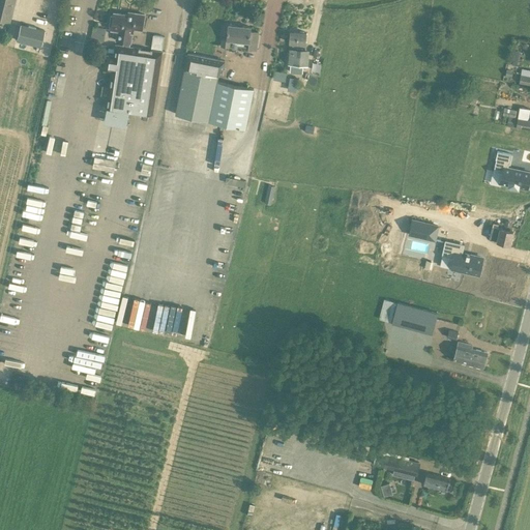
[(0,0),(0,20),(9,22),(15,0),(0,0)]
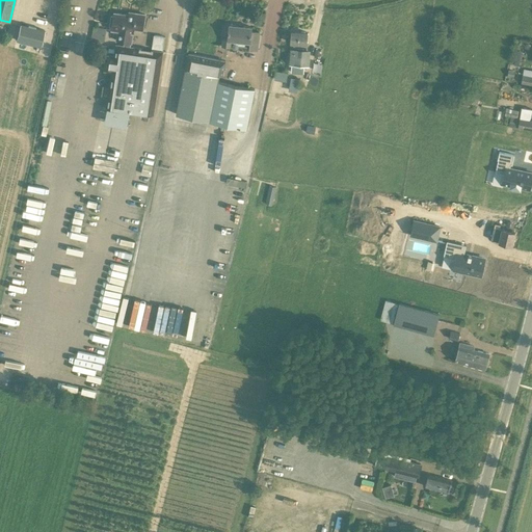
[(154,115),(163,52),(131,47),(131,43),(132,43),(133,32),(134,33),(134,29),(143,30),(145,15),(136,14),(136,16),(114,12),(114,16),(111,15),(110,26),(112,26),(112,29),(118,30),(117,41),(125,42),(124,46),(116,45),(115,56),(113,57),(111,58),(109,59),(108,61),(108,65),(108,67),(109,70),(111,71),(112,72),(107,108),(154,115)]
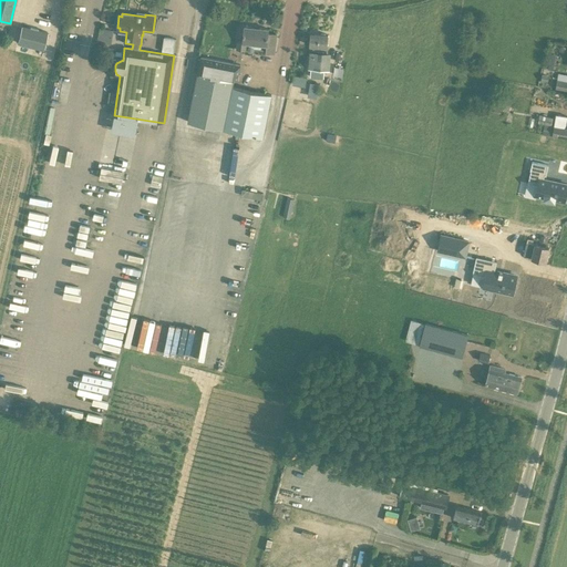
[(21,26),(17,44),(42,51),(48,32),(21,26)]
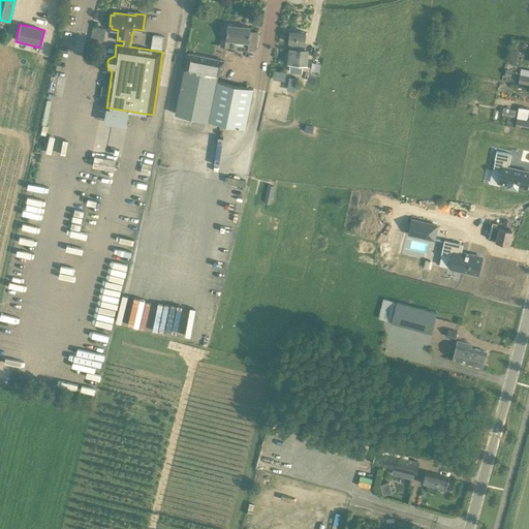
[(256,51),(258,32),(250,31),(250,27),(228,25),(226,38),(221,38),(220,45),(229,48),(230,40),(249,42),(249,50),(256,51)]
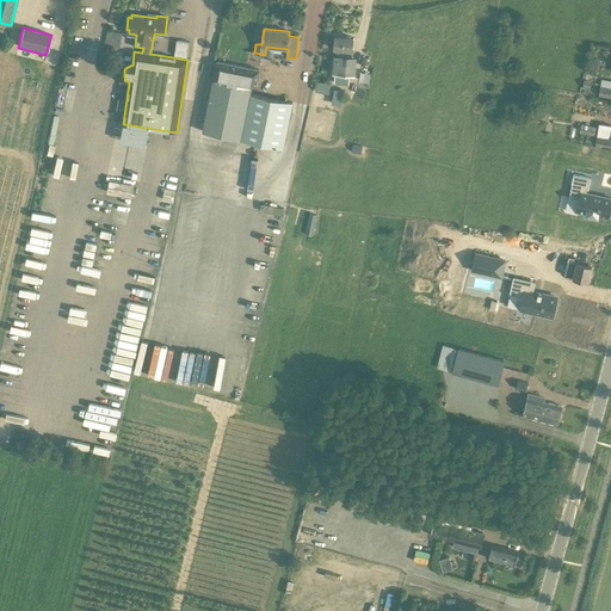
[(355,37),(335,36),(334,50),(333,73),(341,74),(340,82),(349,84),(350,74),(351,74),(352,56),(340,55),(340,49),(353,50),(355,37)]
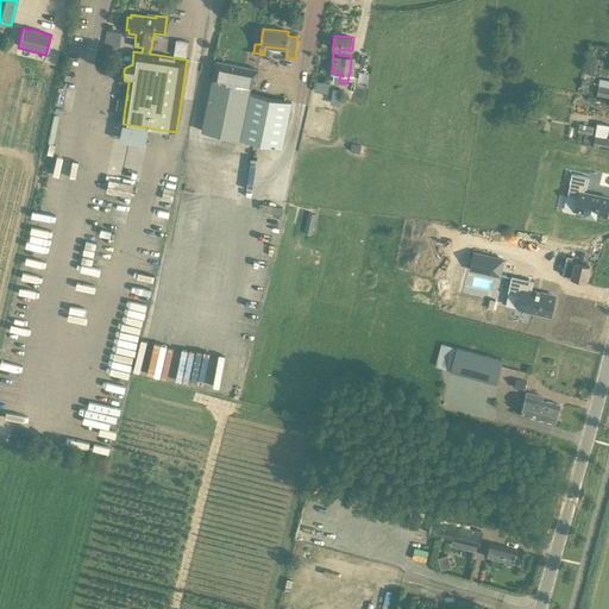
[(176,39),(174,54),(187,56),(189,42),(176,39)]
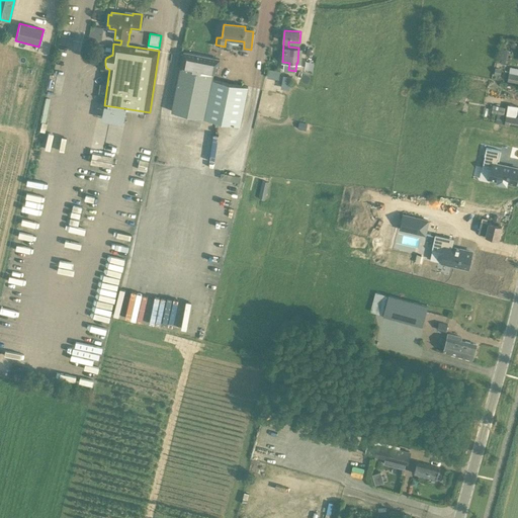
[(209,57),(184,52),(172,111),(241,125),(248,87),(216,80),(220,59),(209,57)]
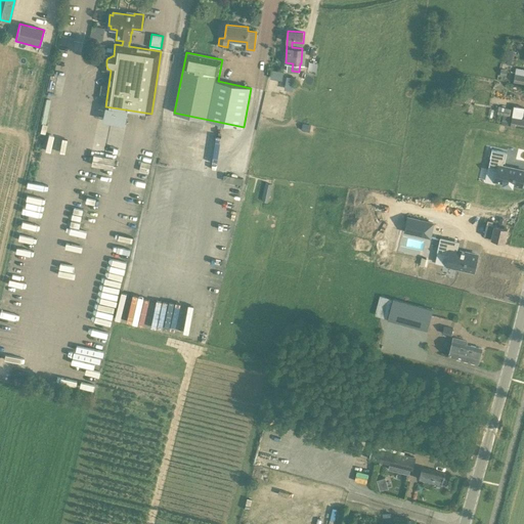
[(280,79),(282,71),(270,69),(268,77),(280,79)]
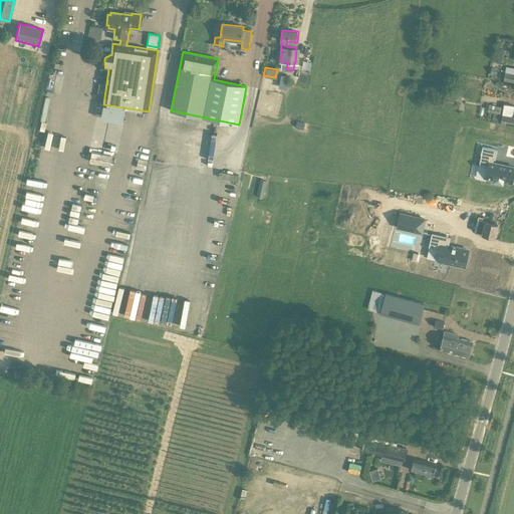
[(513,73),(505,72),(504,81),(513,82),(513,73)]
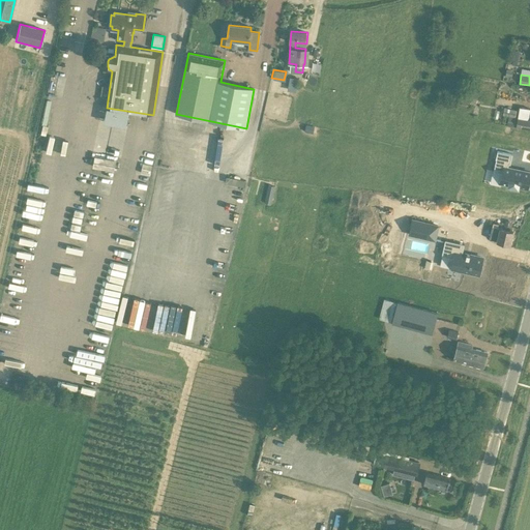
[(296,90),(297,77),(288,77),(287,90),(296,90)]
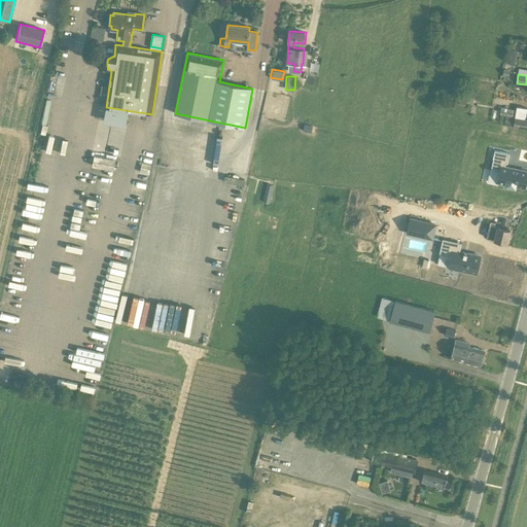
[(526,115),(525,118),(513,116),(514,108),(501,106),(500,114),(505,115),(504,124),(514,127),(526,128),(526,115)]
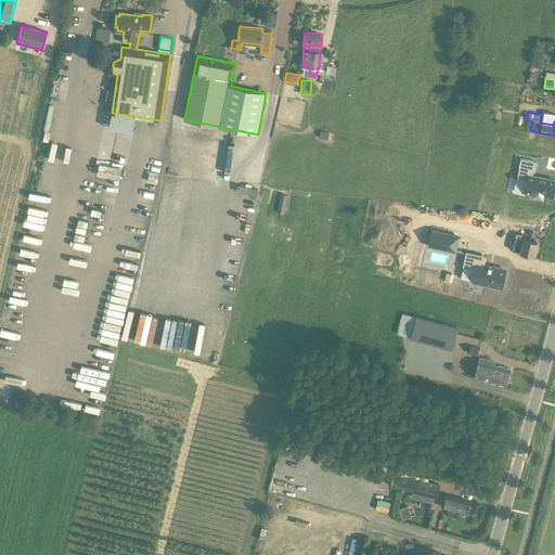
[(95,171),(107,175),(108,170),(110,170),(111,166),(98,163),(95,171)]
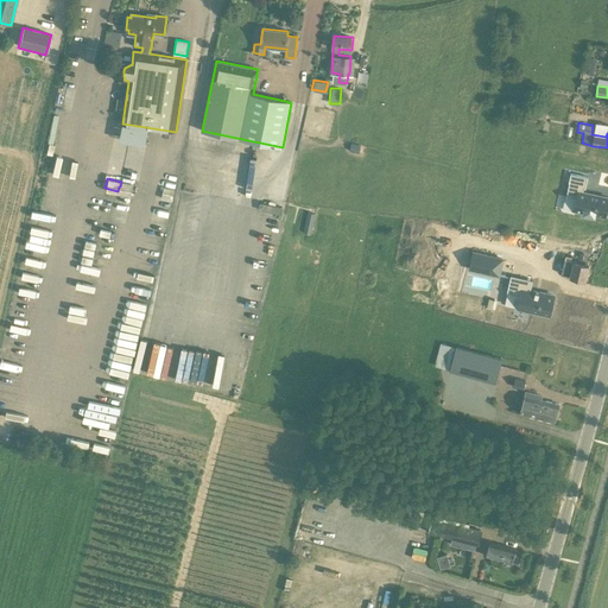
[(607,223),(607,201),(586,198),(582,220),(607,225),(607,223)]
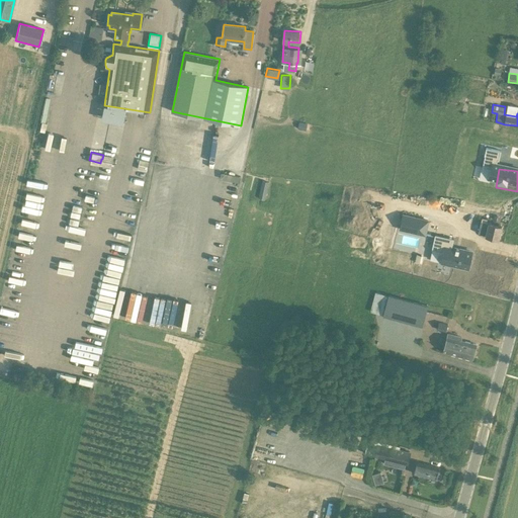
[(269,183),(262,181),(258,198),(266,200),(269,183)]
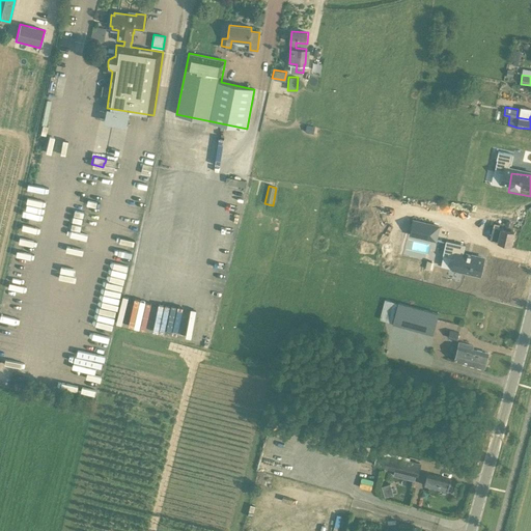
[(475,205),(473,215),(487,217),(488,208),(475,205)]
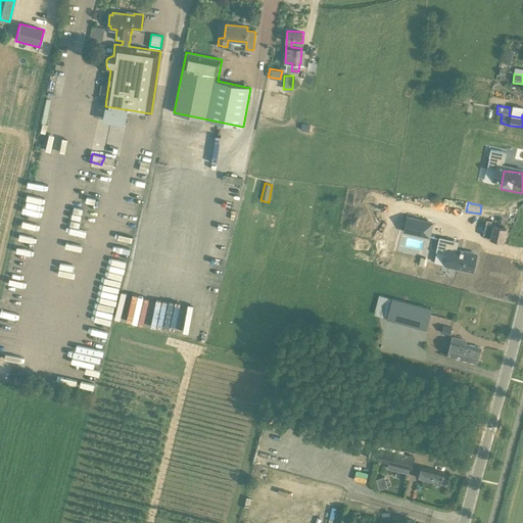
[(429,236),(429,235),(432,222),(408,217),(403,231),(429,236)]
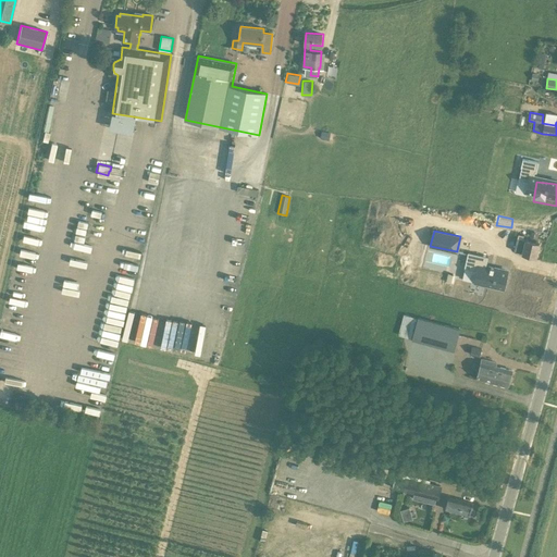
[(535,257),(537,240),(521,239),(519,255),(535,257)]
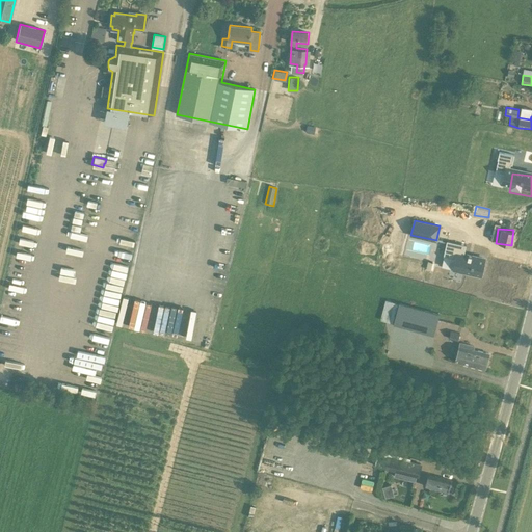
[(451,255),(448,269),(476,275),(480,256),(454,249),(456,240),(442,237),(437,251),(451,255)]
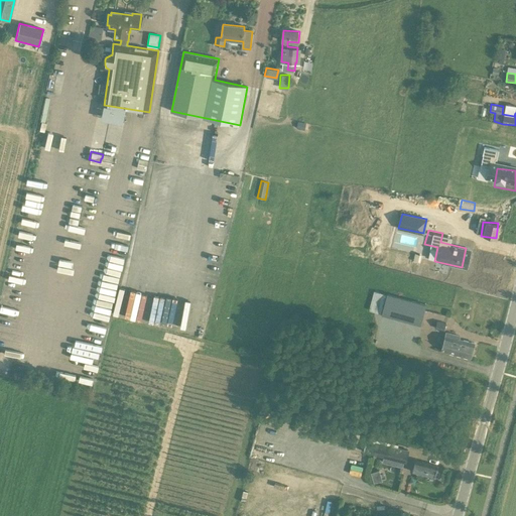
[(224,244),(226,234),(210,232),(209,243),(224,244)]
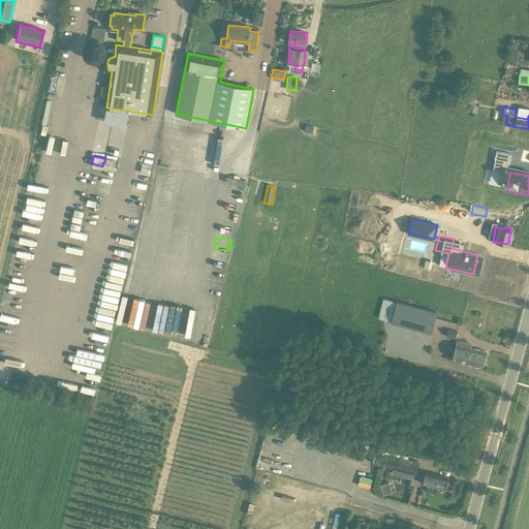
[(142,328),(148,301),(128,296),(122,323),(142,328)]
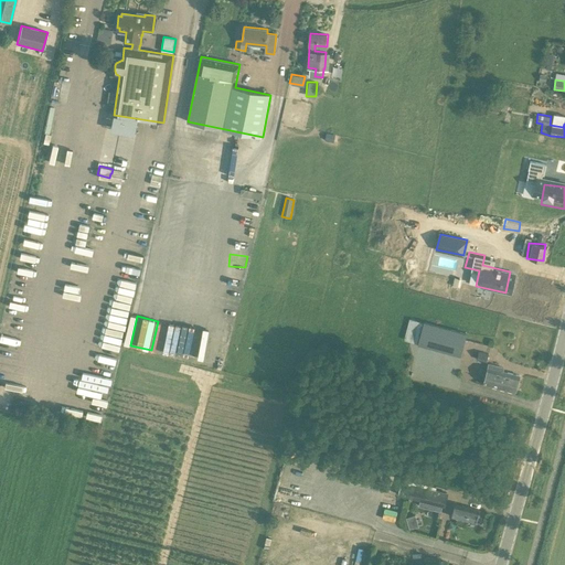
[(467,333),(425,322),(418,344),(460,355),(467,333)]
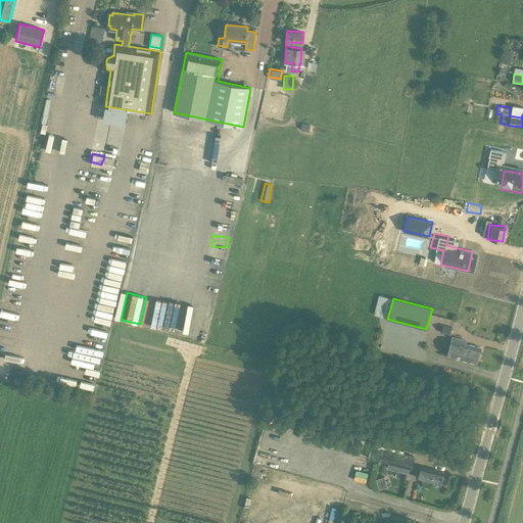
[(92,314),(87,345),(104,349),(110,317),(92,314)]
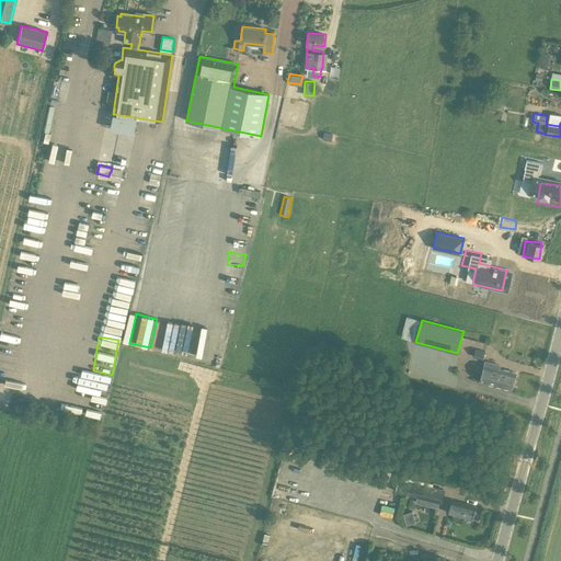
[(485,352),(476,350),(473,357),(483,361),(485,352)]
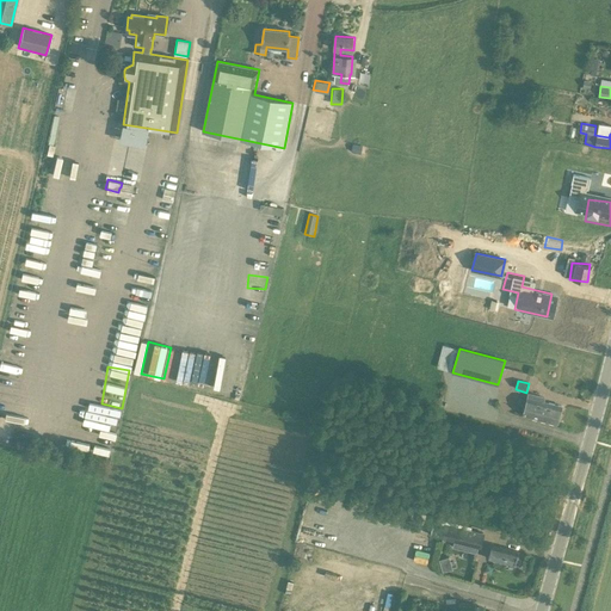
[(557,424),(561,407),(544,403),(545,397),(529,393),(528,399),(523,415),(557,424)]
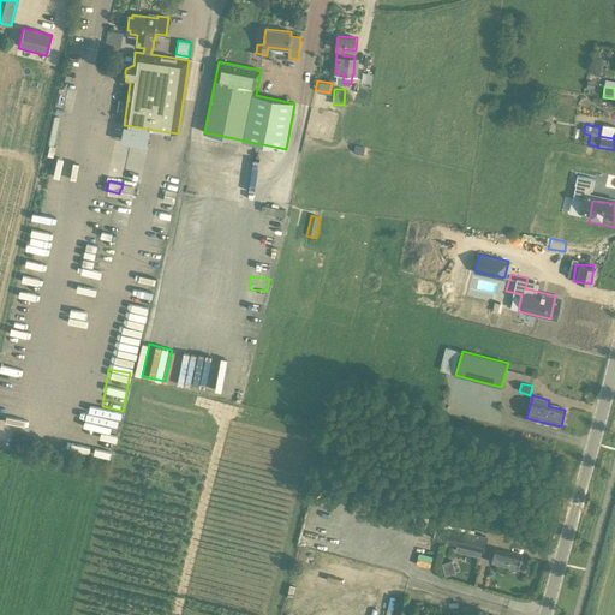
[(463,530),(437,524),(434,538),(458,545),(483,551),(487,537),(463,530)]
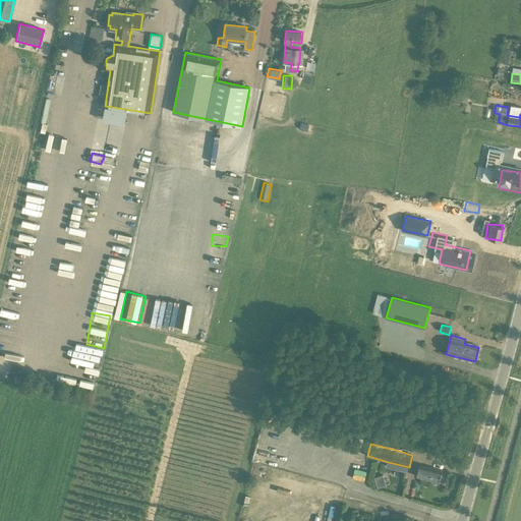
[(255,456),(254,461),(281,467),(282,462),(255,456)]
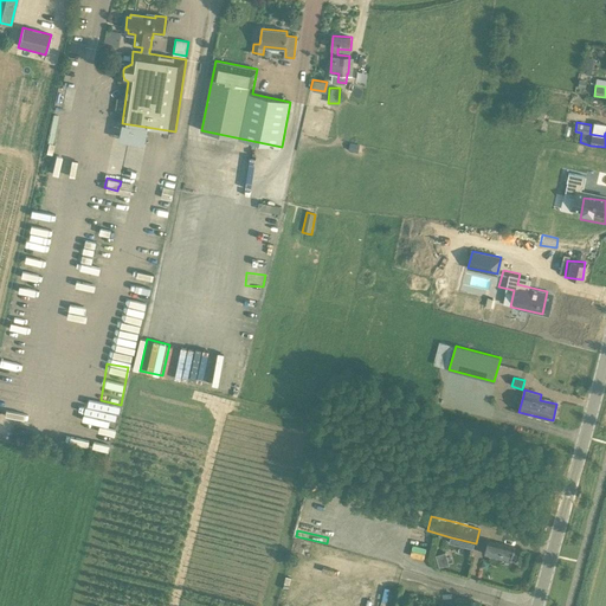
[(516,554),(513,550),(514,548),(490,541),(485,555),(510,561),(515,560),(516,554)]
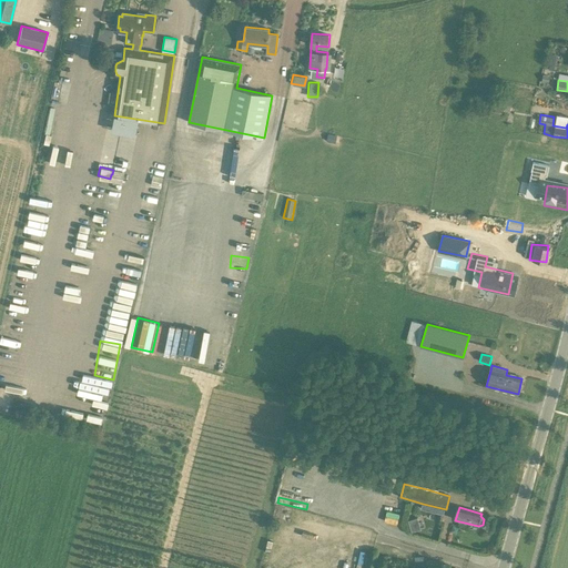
[(427,511),(425,520),(435,523),(436,513),(427,511)]
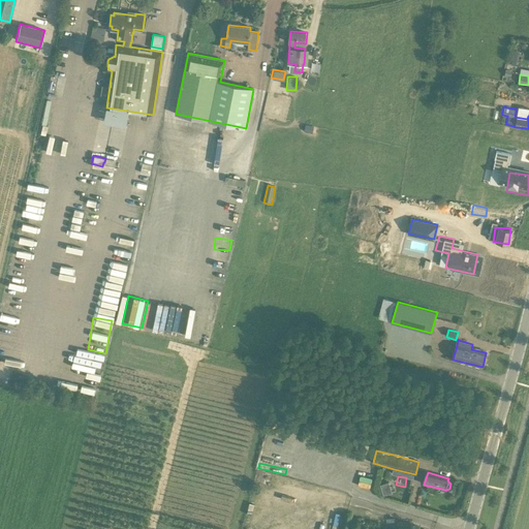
[(335,511),(331,528),(339,528),(343,514),(335,511)]
